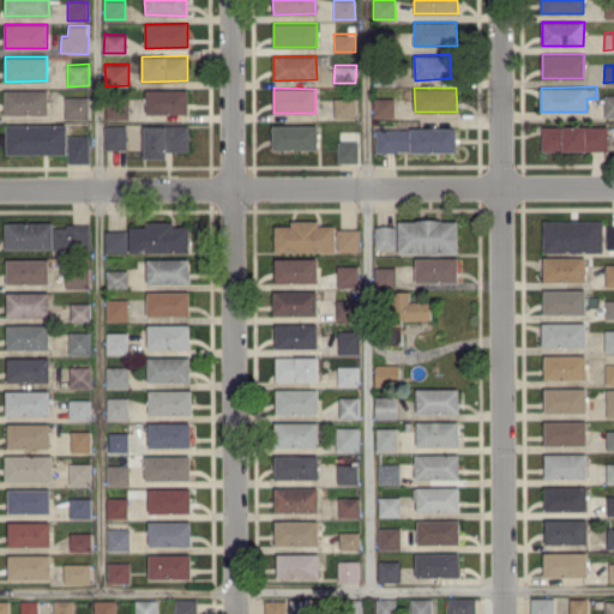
[(48,90),(5,89),(5,113),(47,114),(48,90)]
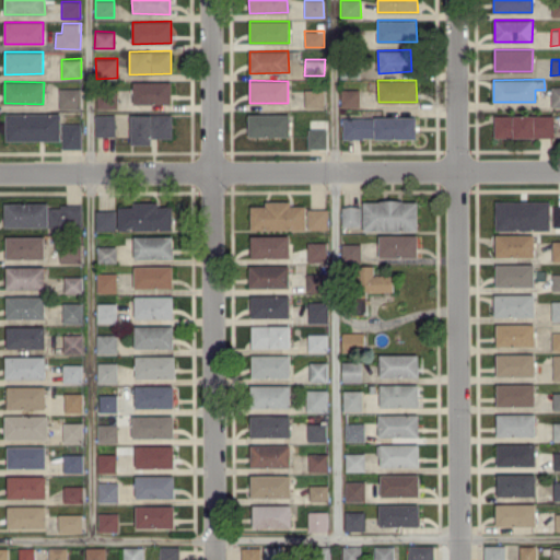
[(171,81),(132,81),(132,103),(171,104),(171,81)]
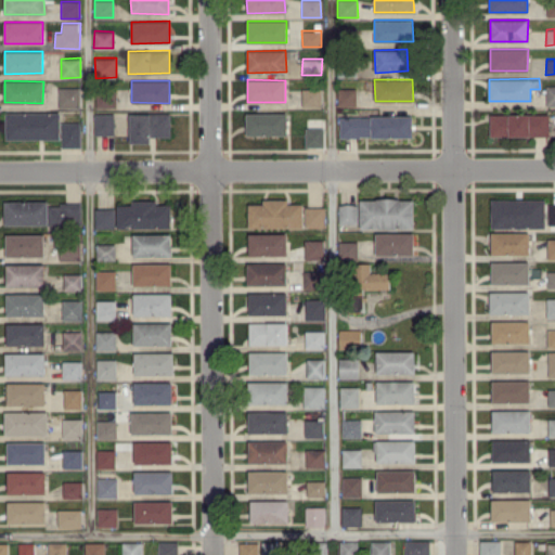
[(554,85),(545,86),(546,105),(554,104),(554,85)]
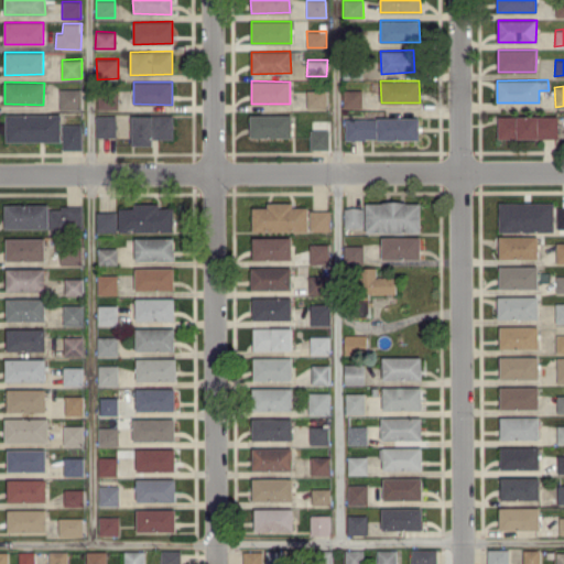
[(82,89),(60,88),(60,109),(82,109),(82,89)]
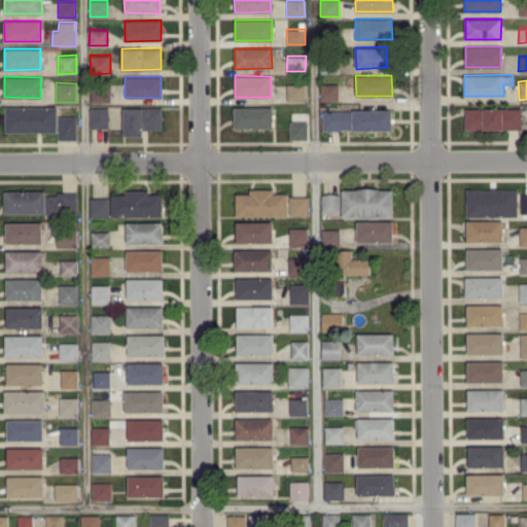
[(286,83),(287,101),(306,100),(305,83),(286,83)]
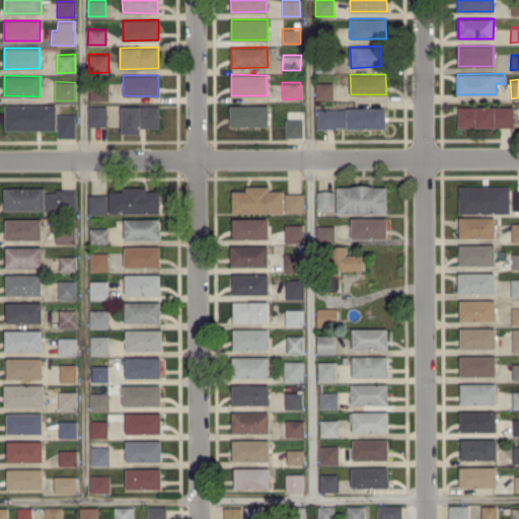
[(332,82),(315,82),(315,98),(332,98),(332,82)]
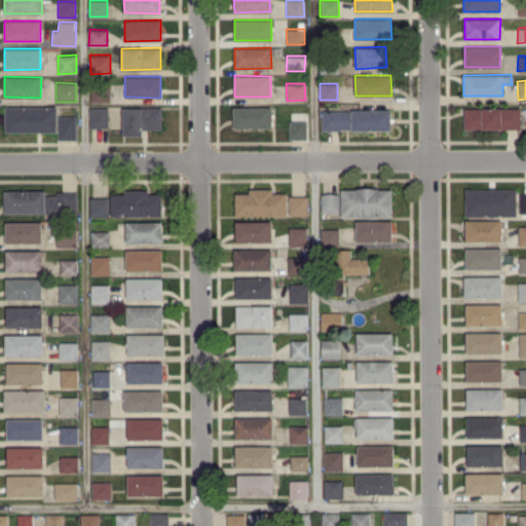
[(109,101),(109,85),(90,86),(90,102),(109,101)]
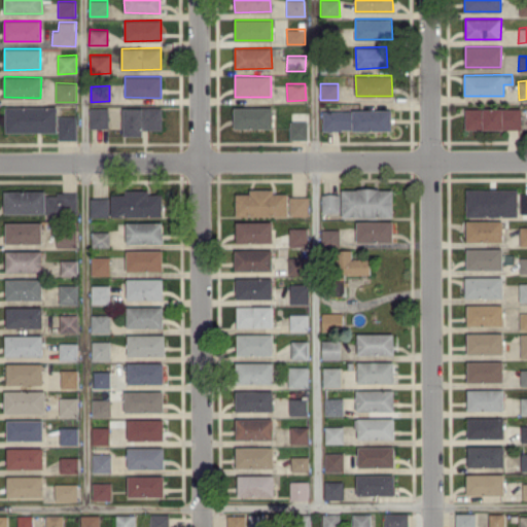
[(5,132),(58,132),(58,139),(76,139),(76,115),(57,115),(57,106),(5,106),(5,132)]
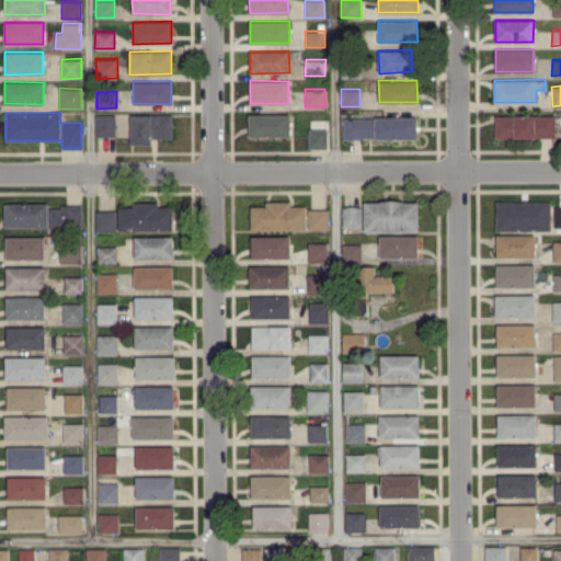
[(172,137),(172,114),(130,115),(132,144),(151,144),(151,138),(172,137)]
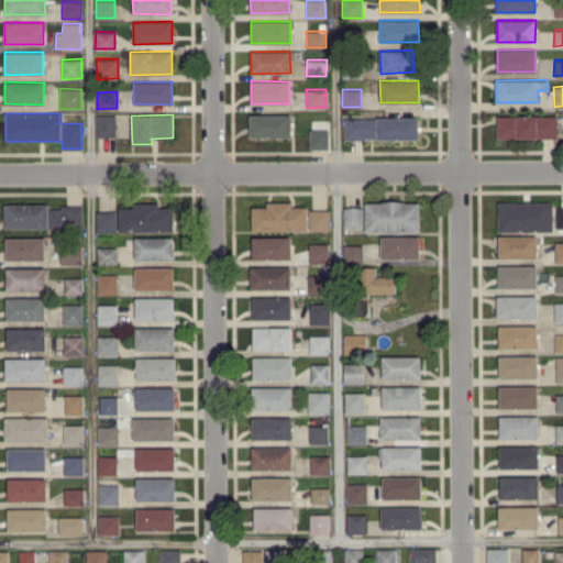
[(250,136),(290,136),(290,114),(250,114),(250,136)]
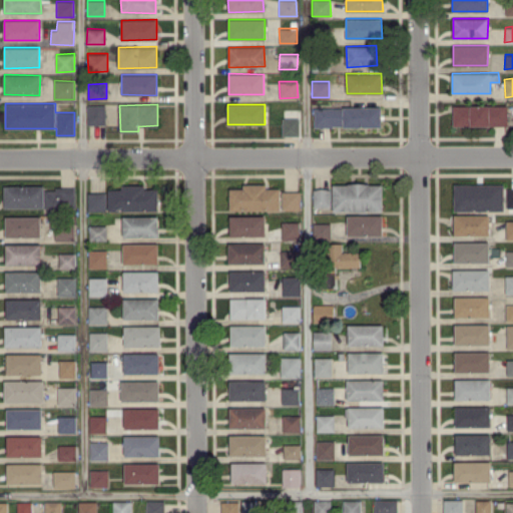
[(106,105),(88,105),(87,124),(105,124),(106,105)]
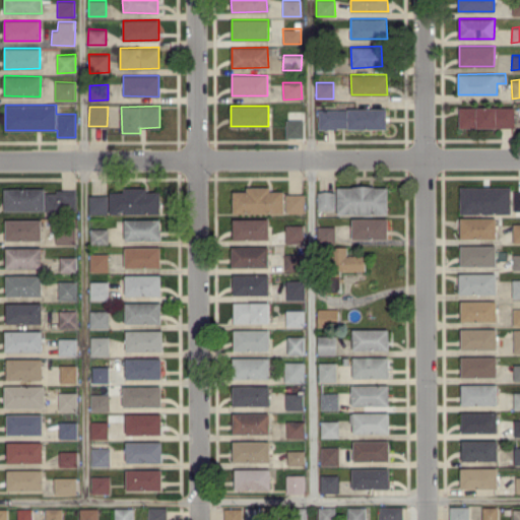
[(459,127),(514,127),(514,107),(458,107),(459,127)]
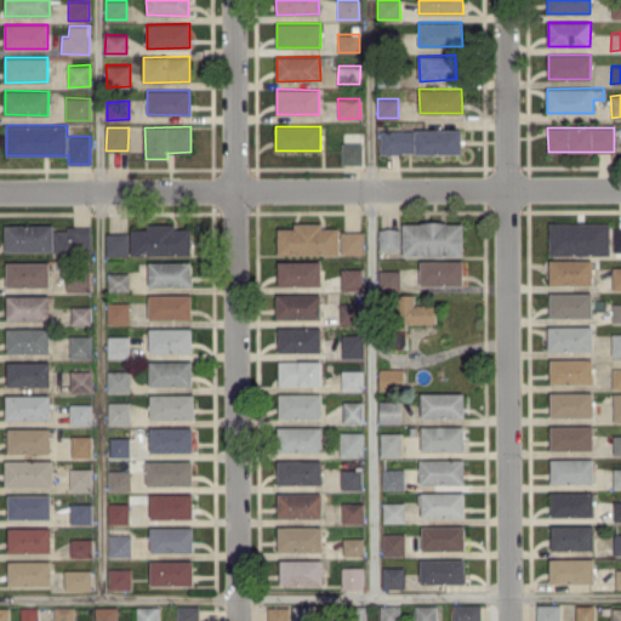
[(461,129),(380,130),(380,154),(461,153),(461,129)]
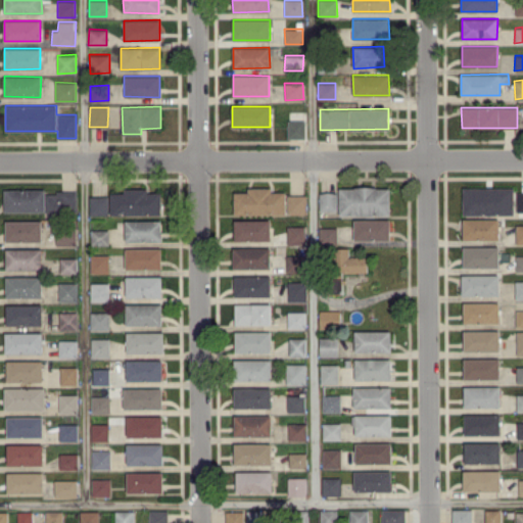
[(288,120),(287,138),(304,138),(305,121),(288,120)]
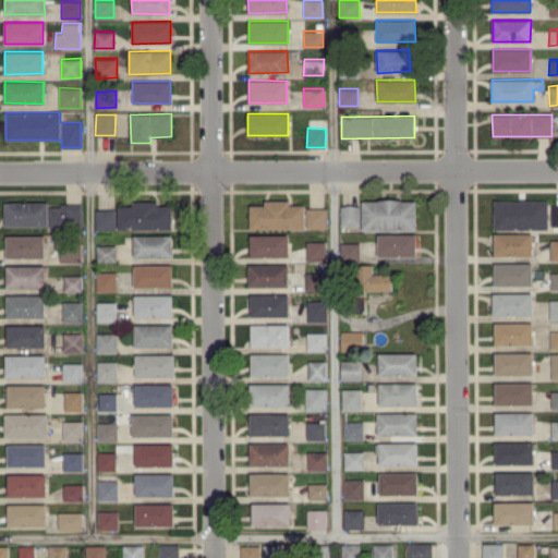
[(304,205),(289,205),(289,199),(264,199),(264,205),(250,205),(250,229),(304,228),(304,205)]
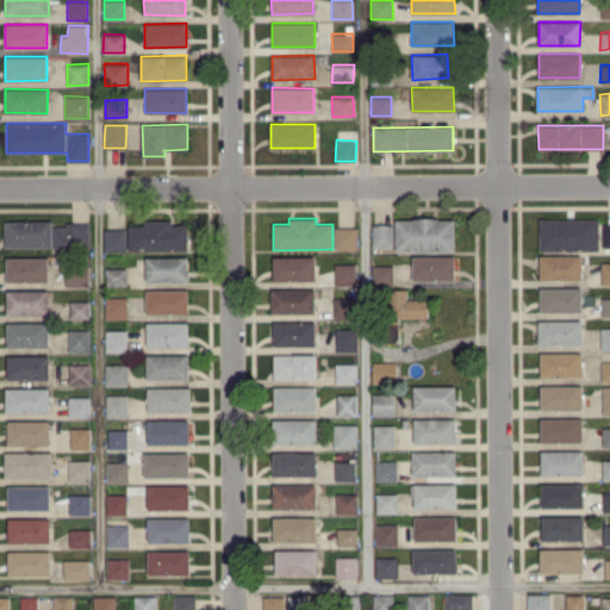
[(455,250),(454,218),(394,218),(396,251),(455,250)]
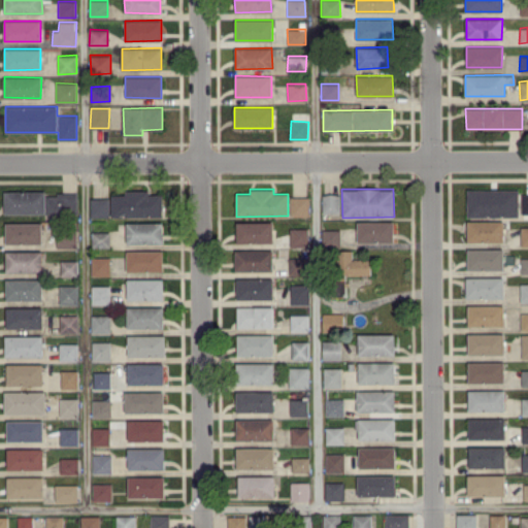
[(518,189),(467,189),(467,217),(519,217),(518,189)]
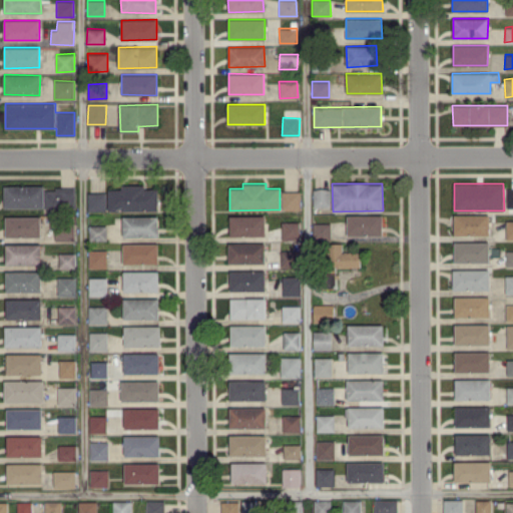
[(157,188),(144,188),(144,184),(121,184),(121,188),(108,189),(108,210),(158,210),(157,188)]
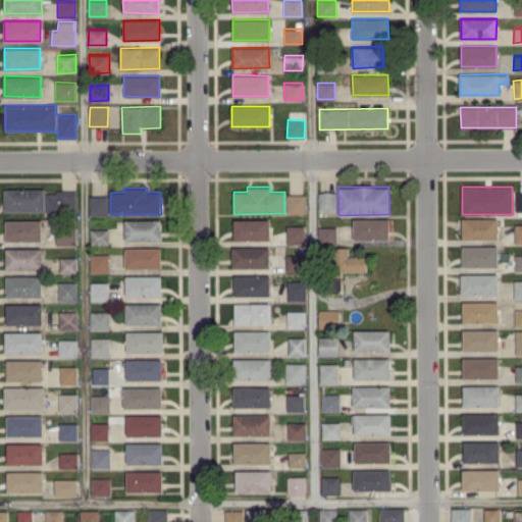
[(4,212),(76,211),(76,191),(45,192),(45,189),(4,189),(4,212)]
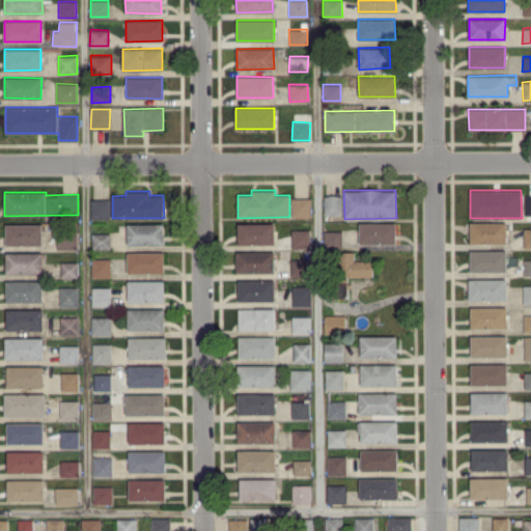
[(341,195),(324,195),(324,215),(342,214),(341,195)]
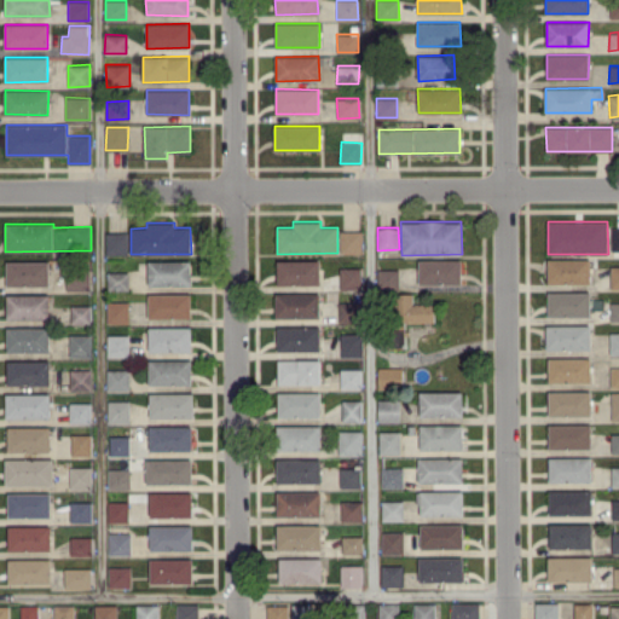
[(128,232),(105,231),(105,254),(127,254),(128,232)]
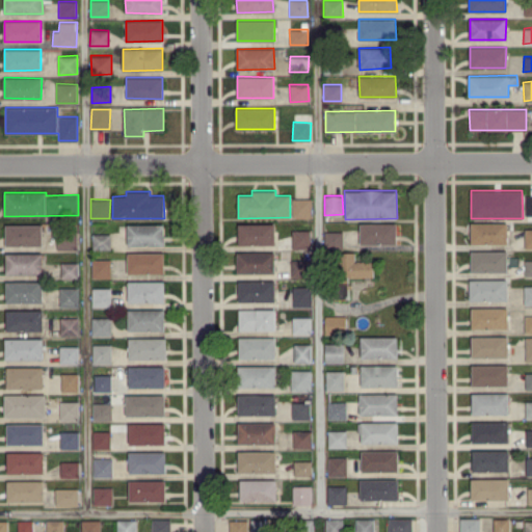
[(311,198),(291,198),(291,217),(311,217),(311,198)]
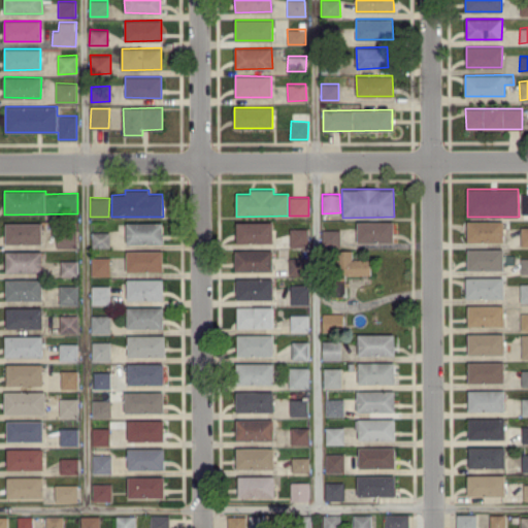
[(272,242),(272,221),(236,222),(236,242),(272,242)]
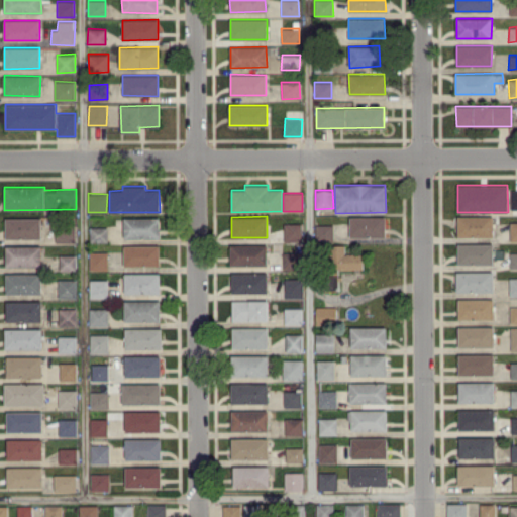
[(349,216),(350,237),(386,236),(385,216),(349,216)]
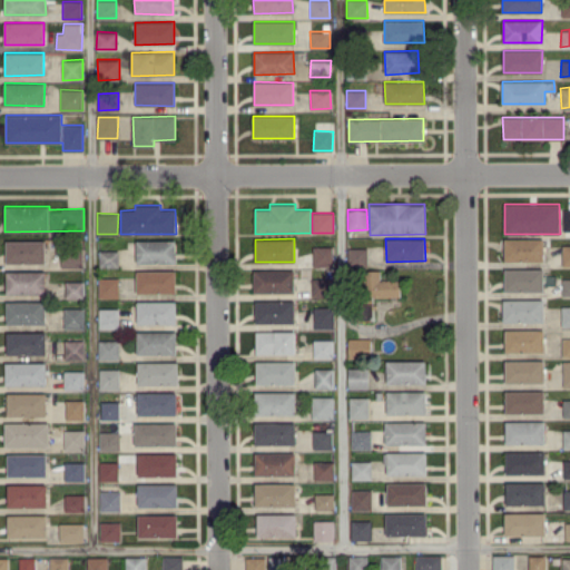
[(543,261),(543,238),(503,238),(504,261),(543,261)]
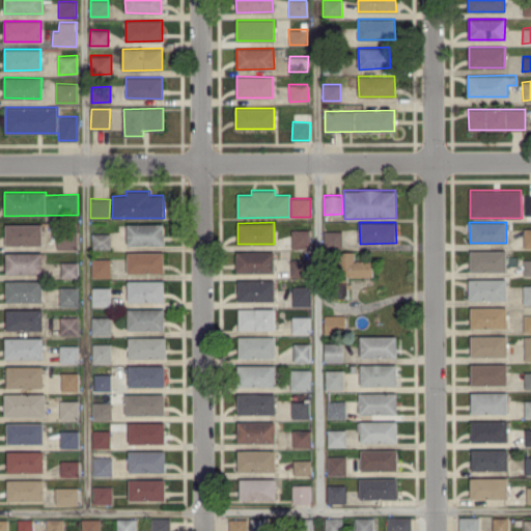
[(42,244),(42,223),(5,224),(6,244),(42,244)]
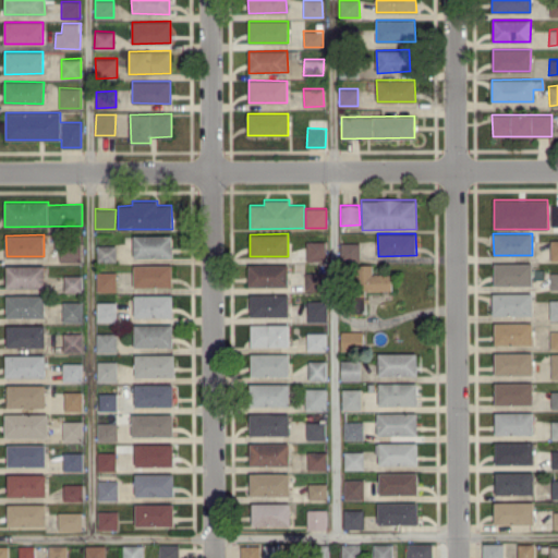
[(172,234),(134,234),(133,256),(171,257),(172,234)]
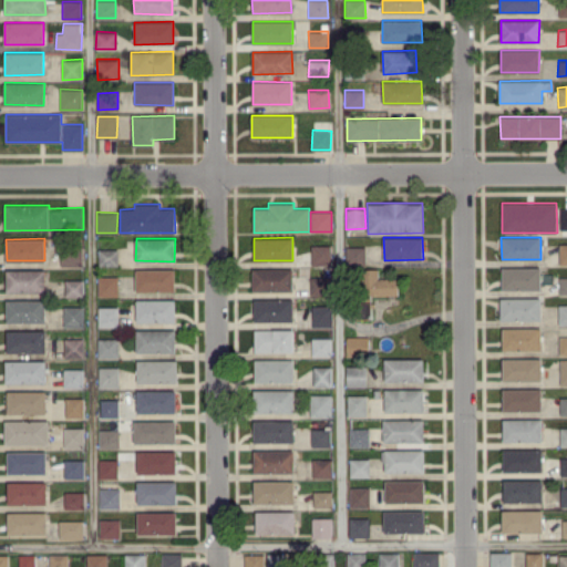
[(311,245),(311,265),(330,264),(330,245),(311,245)]
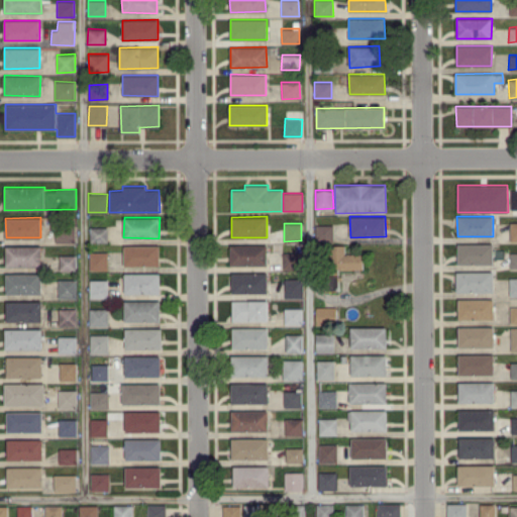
[(333,224),(316,225),(316,241),(333,241),(333,224)]
